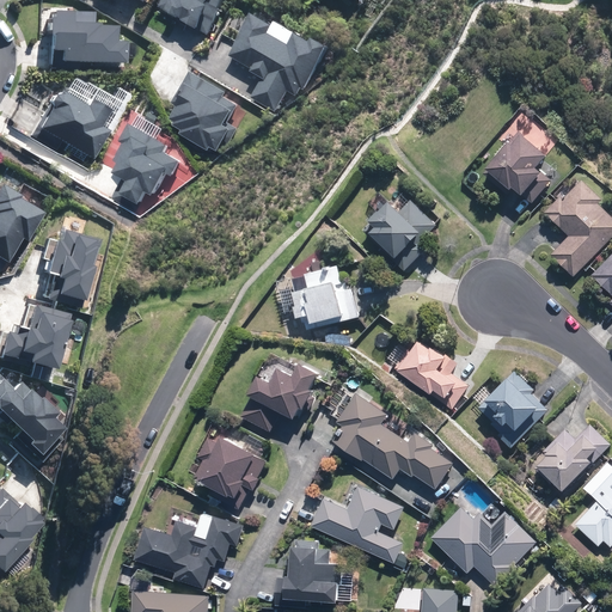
[(160,0),(158,6),(207,35),(221,0),(160,0)]
